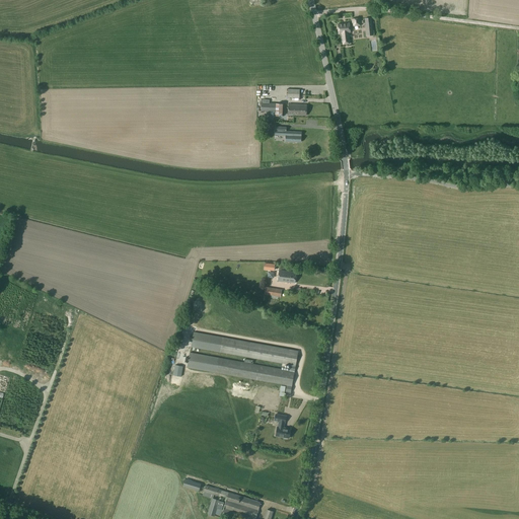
[(348,35),(348,32),(351,32),(350,23),(338,24),(339,33),(343,32),(344,36),(343,36),(343,44),(350,44),(349,35),(348,35)]
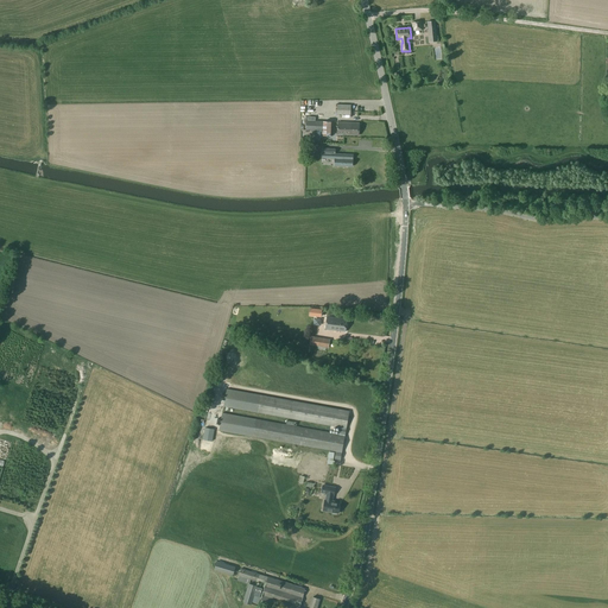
[(335,114),(350,114),(352,105),(336,105),(335,114)]
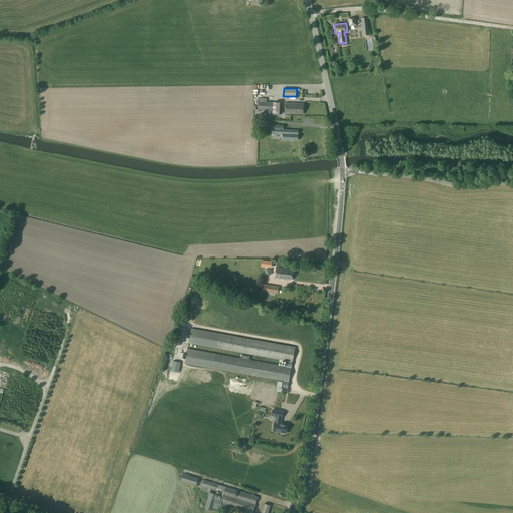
[(260,98),(259,101),(259,109),(271,110),(271,113),(272,113),(272,114),(278,114),(279,102),(266,102),(266,98),(260,98)]
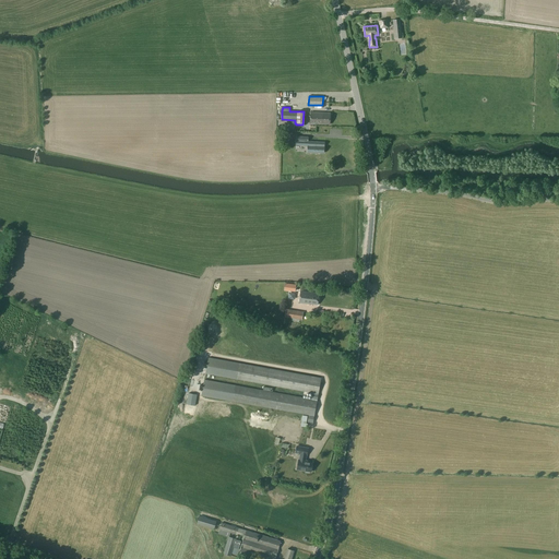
[(316,125),(330,125),(330,113),(311,113),(310,123),(316,123),(316,125)]
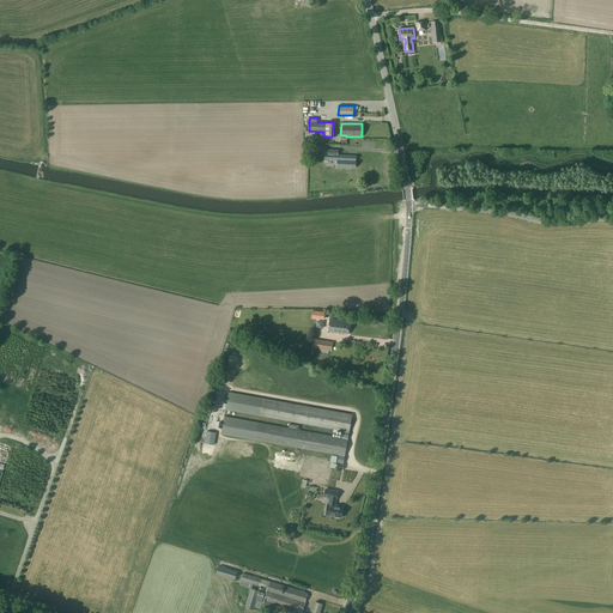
[(337,167),(356,168),(356,156),(338,155),(338,150),(325,150),(325,159),(338,159),(337,167)]
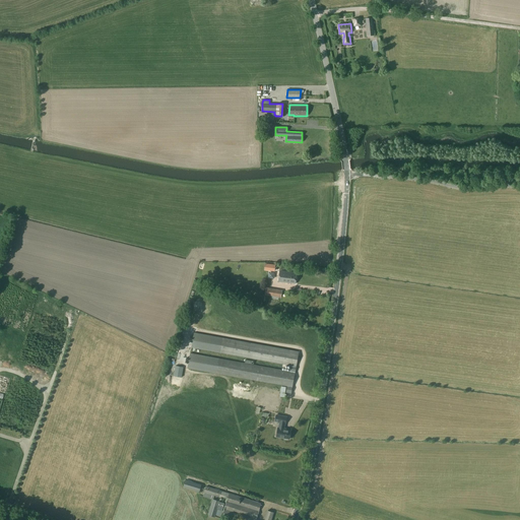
[(296,283),(297,272),(279,271),(278,281),(296,283)]
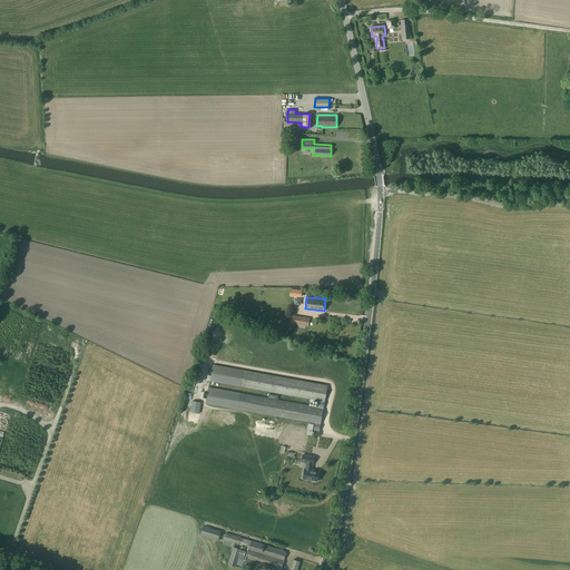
[(310,318),(292,315),(291,323),(308,326),(310,318)]
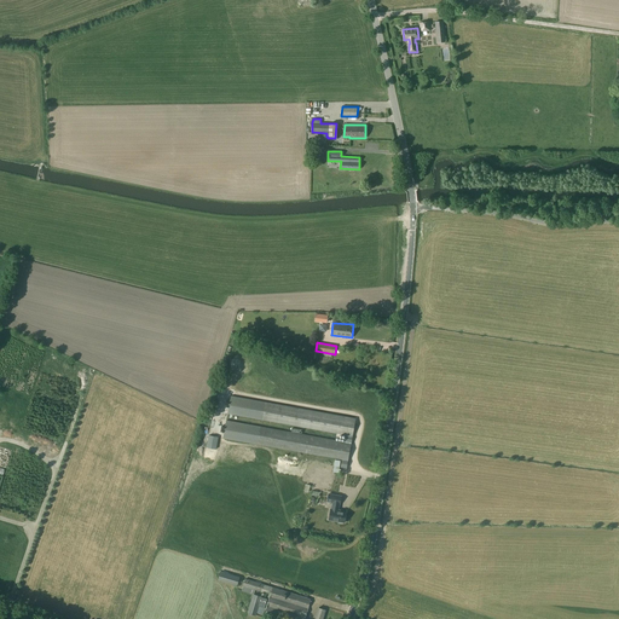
[(233,374),(233,371),(227,371),(227,381),(238,381),(238,374),(233,374)]
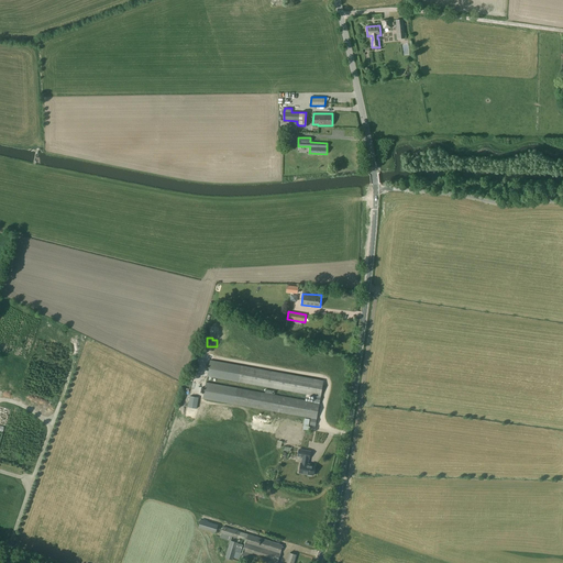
[(269,373),(266,393),(279,395),(284,375),(269,373)]
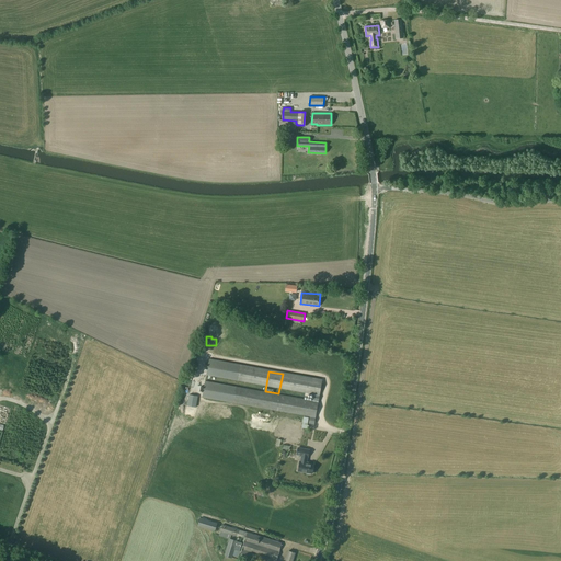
[(292,386),(292,390),(294,391),(293,396),(306,398),(307,388),(292,386)]
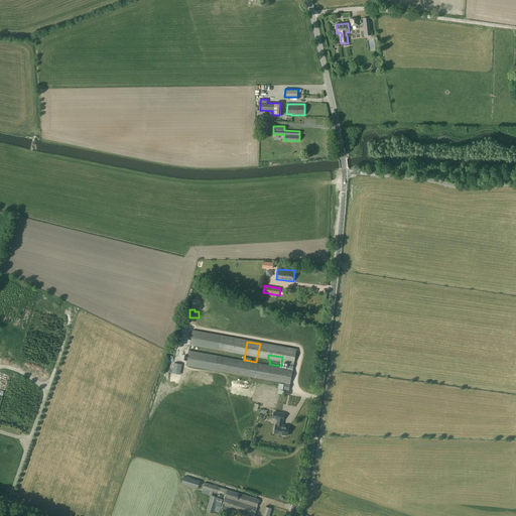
[(180,374),(182,364),(174,363),(172,373),(180,374)]
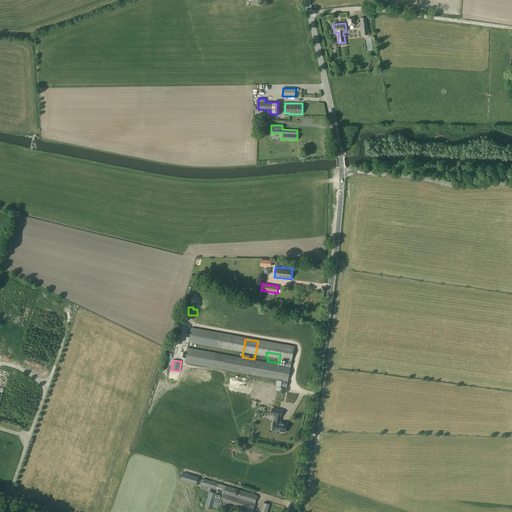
[(201,374),(200,380),(202,380),(201,385),(216,387),(217,380),(215,380),(215,377),(201,374)]
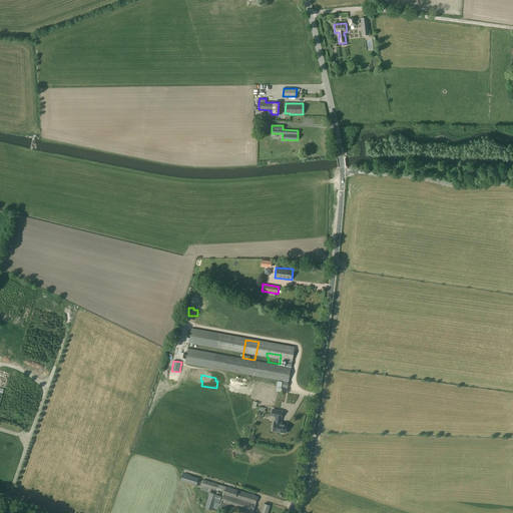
[(233,385),(231,392),(243,394),(244,387),(233,385)]
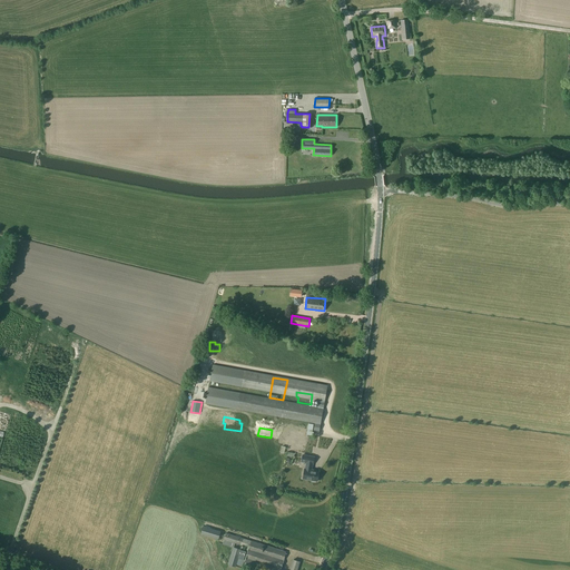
[(314,465),(315,458),(303,455),(302,463),(306,464),(305,469),(303,480),(317,482),(320,471),(312,470),(313,465),(314,465)]
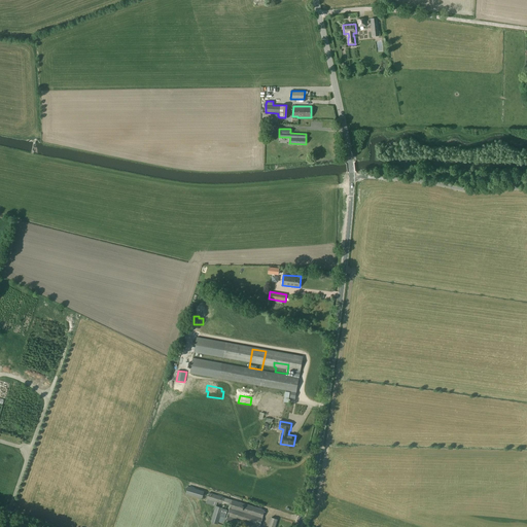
[(204,491),(188,486),(186,493),(202,498),(204,491)]
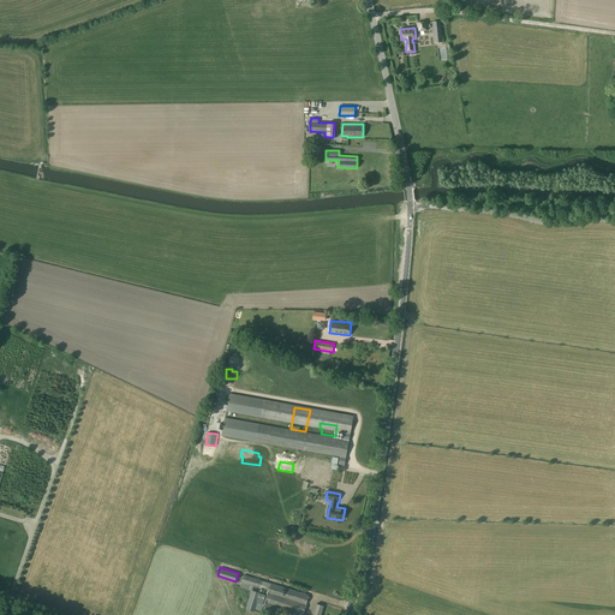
[(242,583),(240,586),(252,591),(260,592),(255,609),(275,614),(303,614),(309,595),(244,574),(242,583)]
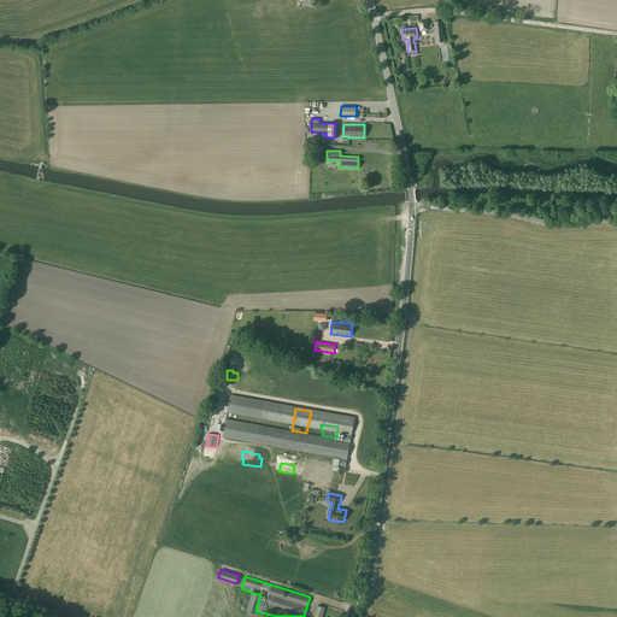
[(252,592),(247,610),(254,613),(256,611),(260,594),(253,593),(252,592)]
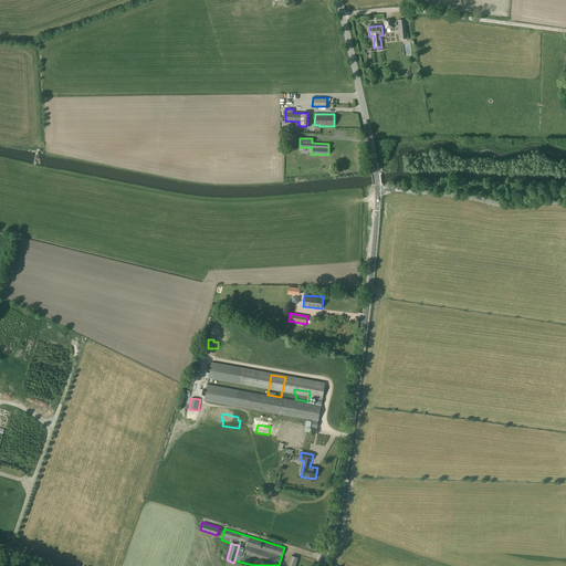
[(294,565),(297,557),(292,555),(287,565),(294,565)]
